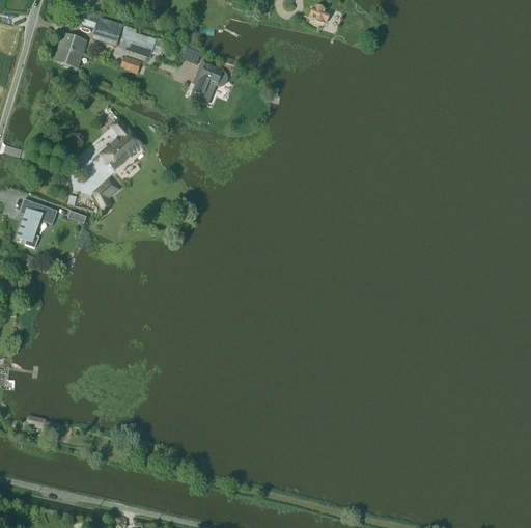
[(312,6),(310,15),(315,17),(314,19),(324,21),(324,20),(327,21),(329,12),(324,10),(325,9),(324,9),(324,7),(315,4),(314,7),(312,6)]
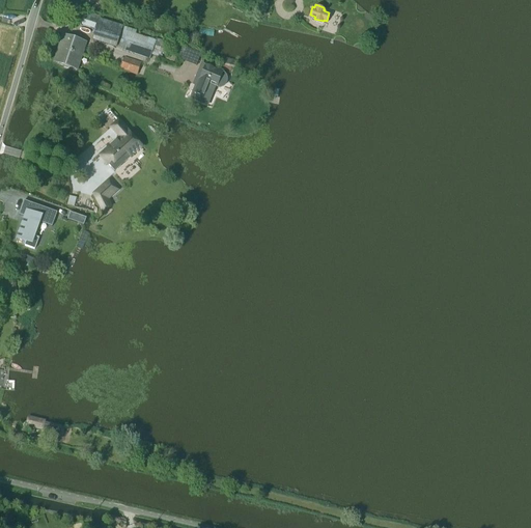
[(158,55),(162,42),(126,29),(127,26),(122,24),(99,17),(100,15),(85,9),(81,23),(95,27),(92,36),(94,38),(149,57),(150,52),(158,55)]
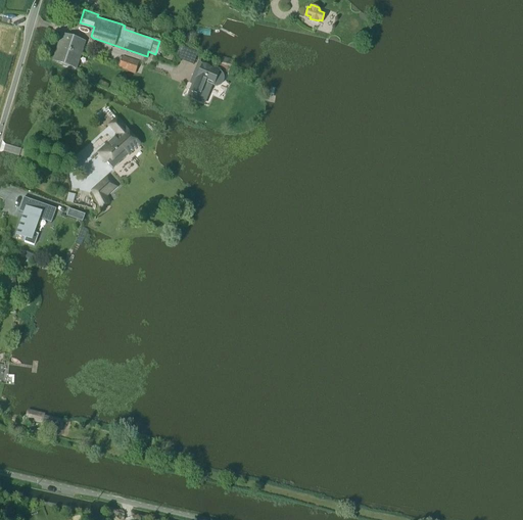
[(78,64),(85,40),(61,32),(53,56),(78,64)]
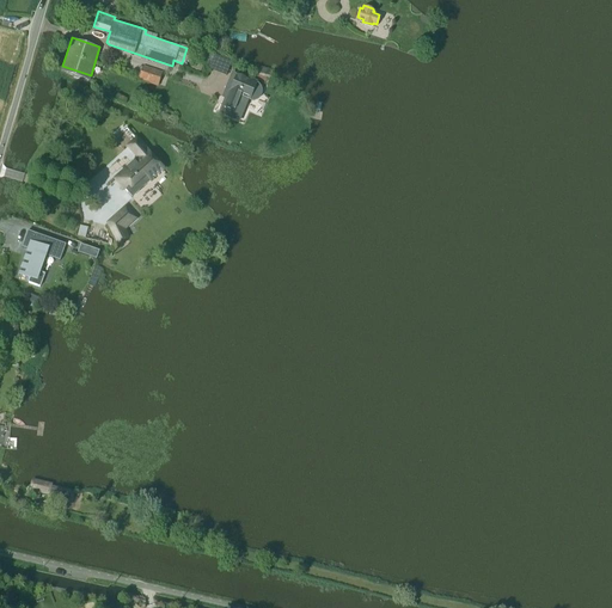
[(210,50),(204,63),(212,66),(218,53),(210,50)]
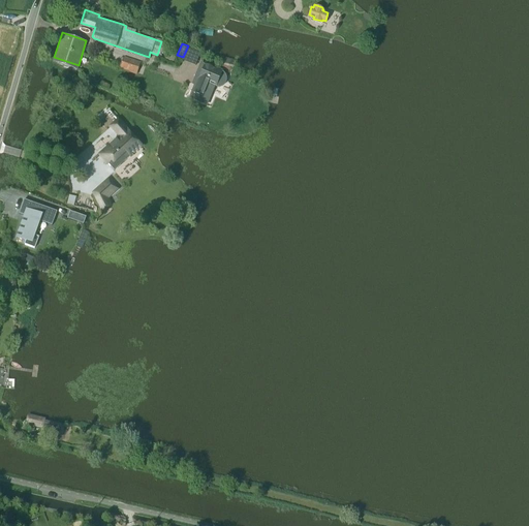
[(136,71),(139,62),(124,57),(121,65),(130,68),(130,69),(136,71)]
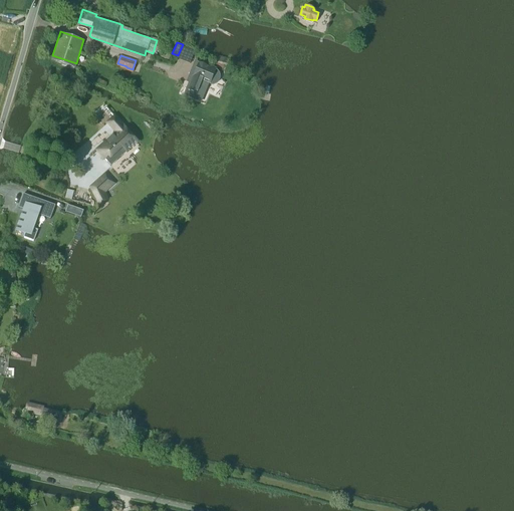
[(192,68),(188,78),(191,79),(188,88),(197,91),(202,79),(209,82),(210,82),(212,82),(213,82),(215,82),(216,81),(217,80),(218,79),(219,78),(219,76),(220,74),(219,73),(219,71),(218,70),(217,69),(216,68),(215,67),(199,61),(195,70),(192,68)]
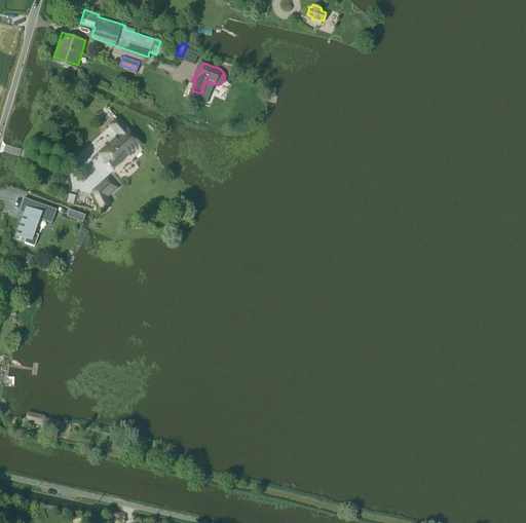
[(109,143),(99,151),(113,167),(140,143),(117,117),(110,123),(119,134),(115,138),(116,138),(109,144),(109,143)]
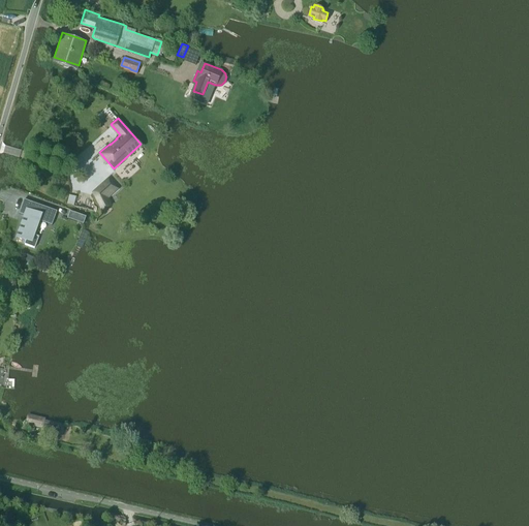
[(109,176),(93,190),(101,208),(111,204),(107,195),(118,186),(109,176)]
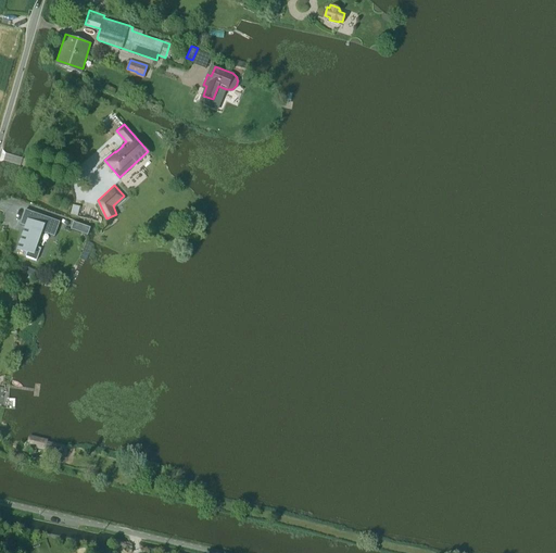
[(73,203),(71,212),(77,214),(80,204),(73,203)]
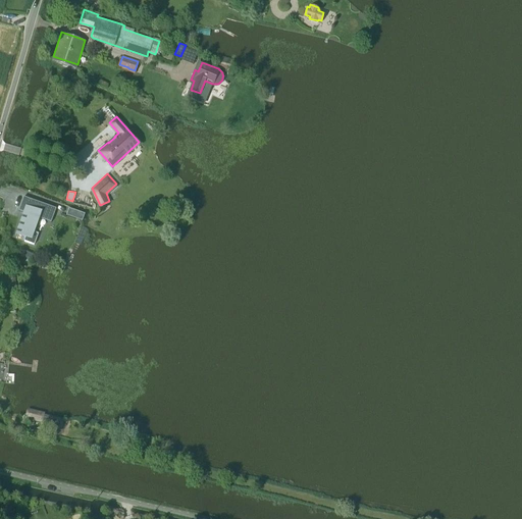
[(23,210),(16,230),(25,235),(24,240),(34,243),(38,232),(33,230),(38,215),(51,220),(56,207),(49,204),(23,195),(18,209),(20,210),(21,208),(23,209),(23,210)]
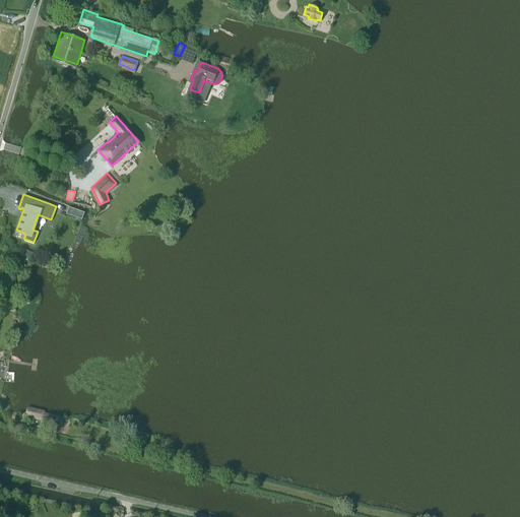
[(0,273),(0,285),(1,285),(0,280),(8,280),(8,284),(14,284),(14,273),(0,273)]
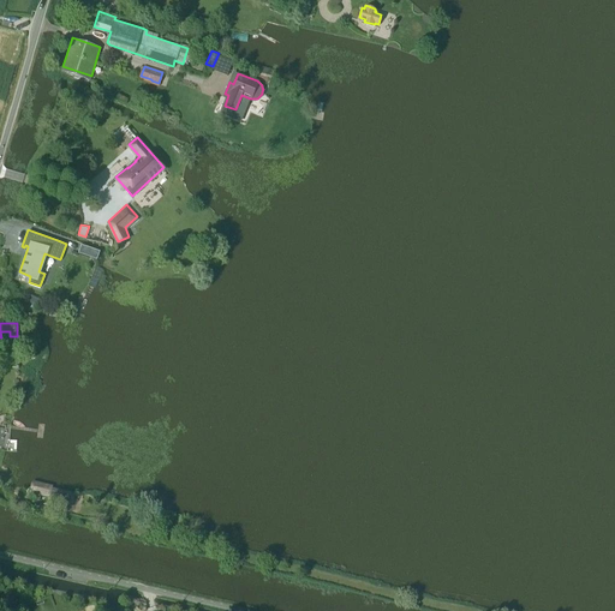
[(53,486),(53,485),(53,484),(33,479),(30,491),(49,497),(48,498),(72,504),(76,491),(59,487),(53,486)]
